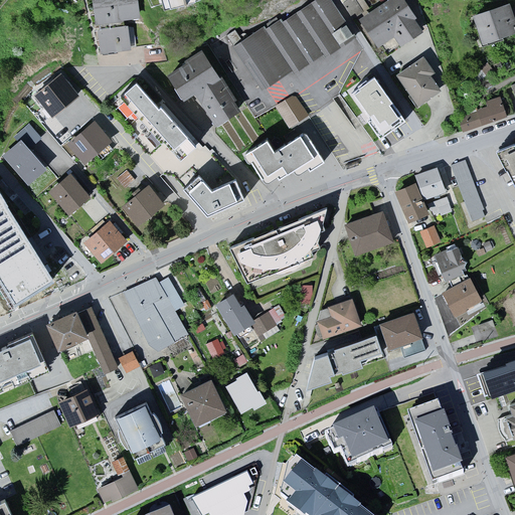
[(132,0),(95,0),(102,50),(140,46),(132,0)]
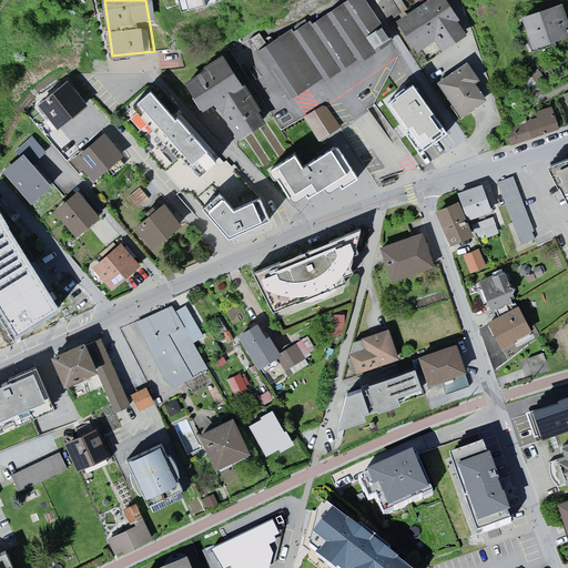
[(178,0),(181,11),(220,1),(219,0),(178,0)]
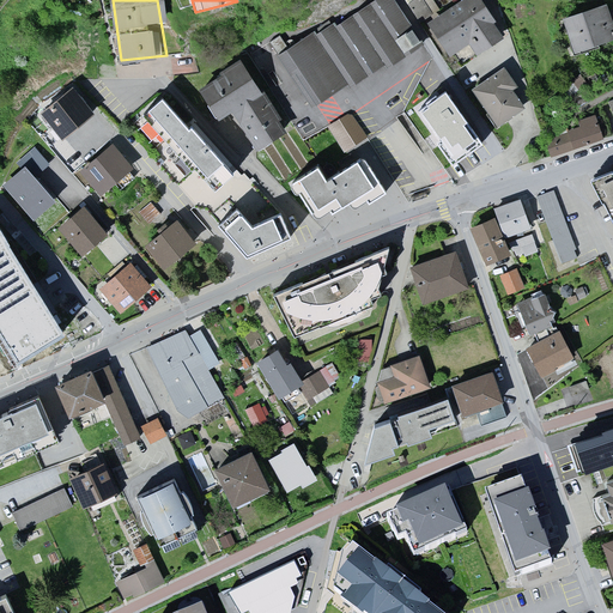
[(313,32),(281,54),(315,105),(350,83),(351,85),(384,64),(387,67),(422,44),(392,0),(377,0),(335,29),(332,25),(315,36),(313,32)]
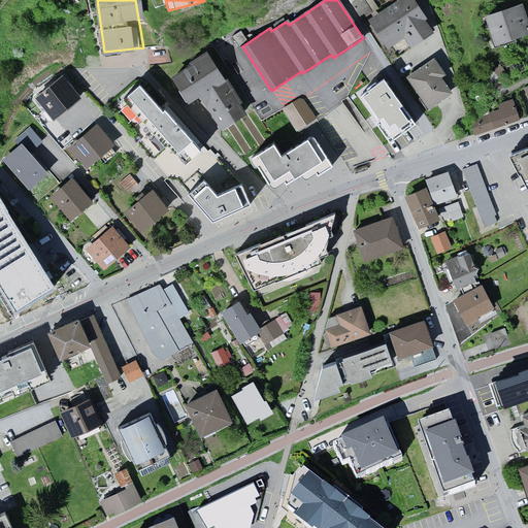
[(437,32),(416,0),(397,0),(370,18),(389,47),(406,37),(413,47),(437,32)]
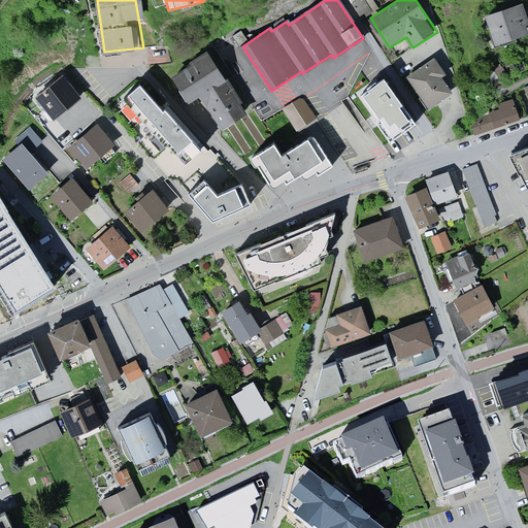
[(527,10),(524,0),(486,13),(497,46),(527,35),(527,10)]
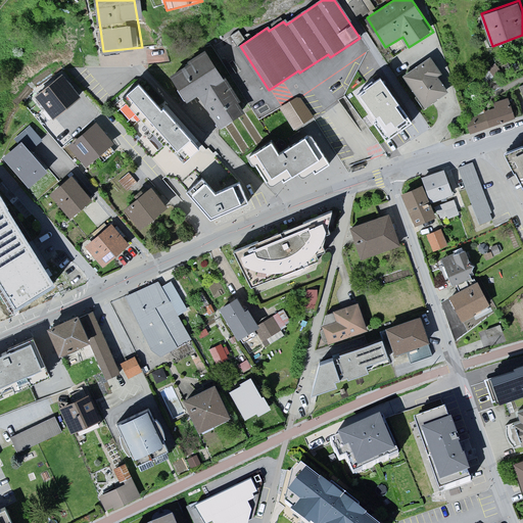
[(209,48),(170,74),(187,101),(200,93),(223,127),(249,109),(209,48)]
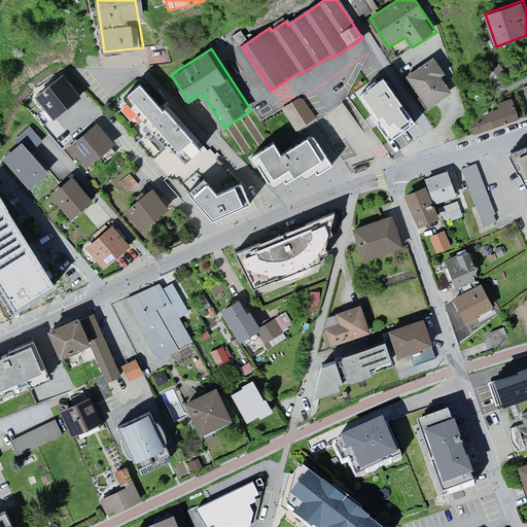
[(445,75),(432,58),(406,77),(427,110),(451,93),(441,78),(445,75)]
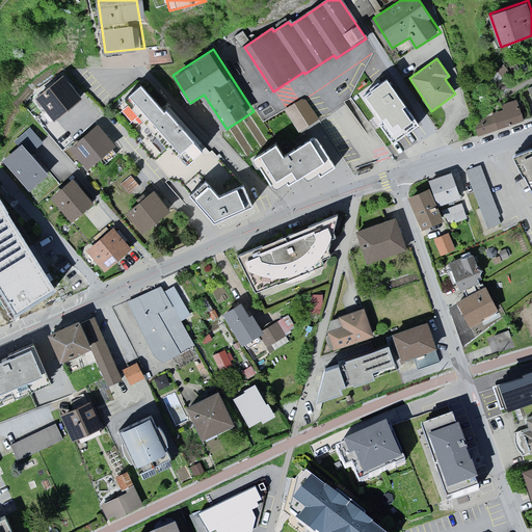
[(83,98),(64,74),(35,98),(55,121),(83,98)]
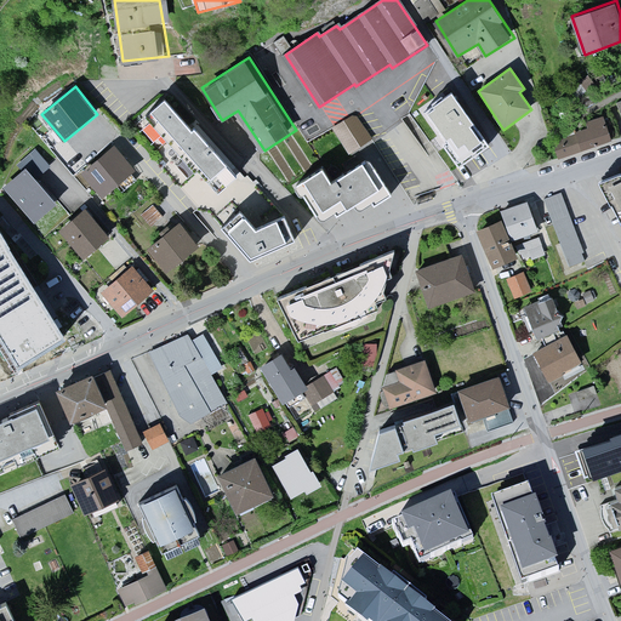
[(241,180),(165,98),(148,114),(166,134),(146,152),(252,265),(300,244),(288,216),(248,174),(241,180)]
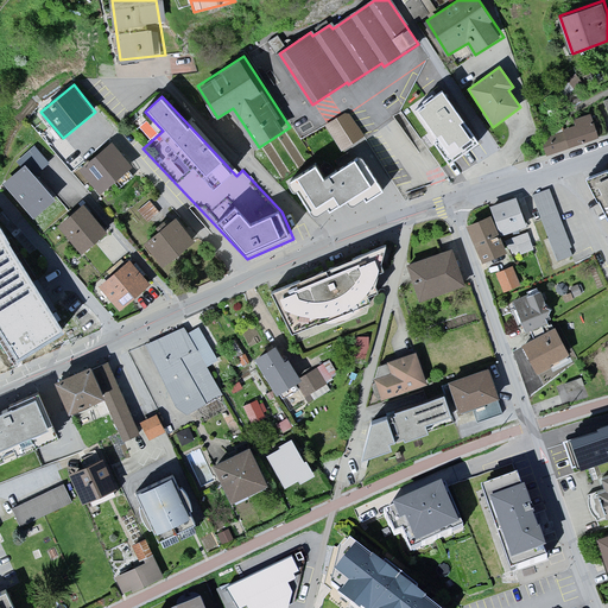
[(463,126),(443,101),(419,120),(439,145),(463,126)]
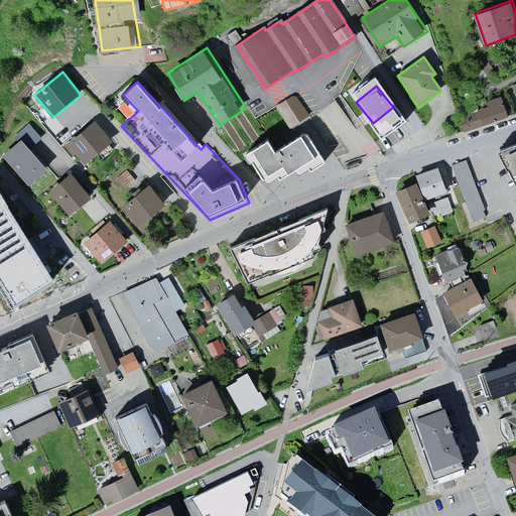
[(294,96),(276,106),(290,127),(308,116),(295,97),(294,96)]
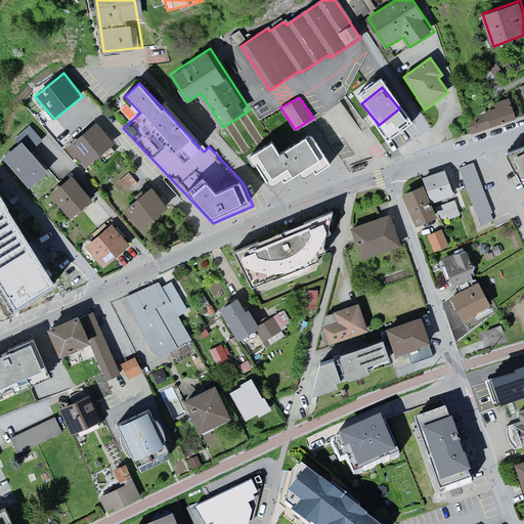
[(515,116),(510,101),(489,107),(492,111),(469,119),(472,130),(515,116)]
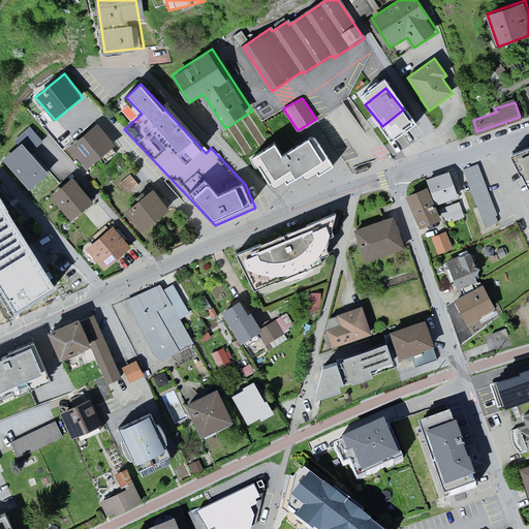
[(116,144),(98,123),(71,145),(88,166),(116,144)]
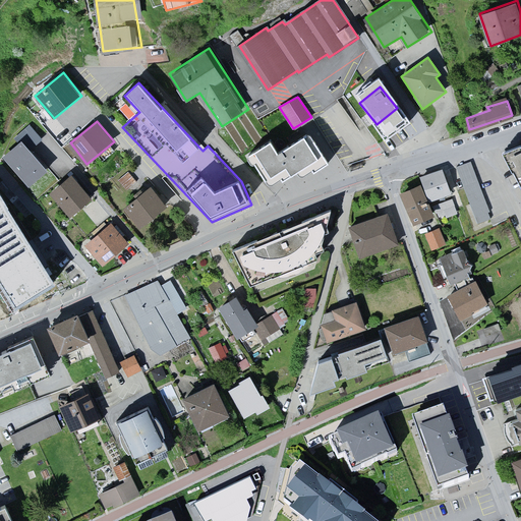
[(22,143),(6,157),(30,184),(49,168),(35,151),(46,140),(31,123),(16,135),(22,143)]
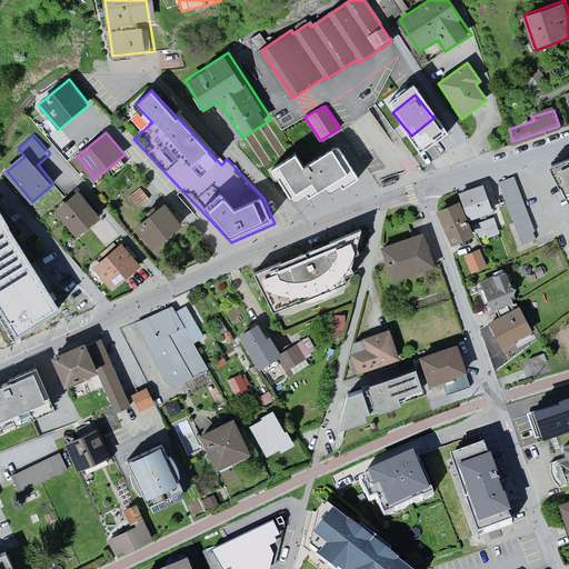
[(300,156),(272,172),(293,207),(325,188),(331,198),(365,178),(343,143),(307,167),(300,156)]
